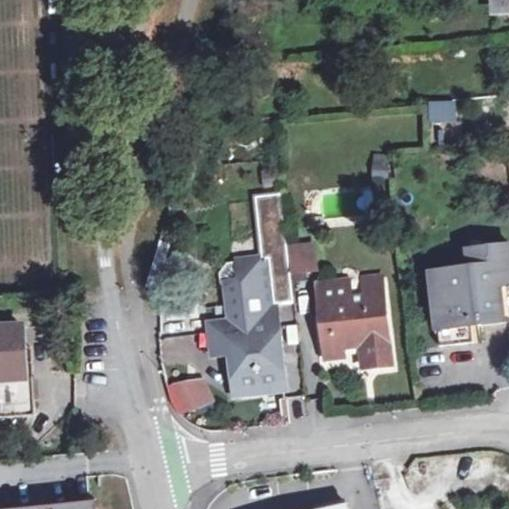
[(384,150),(371,150),(369,182),(382,183),(384,150)]
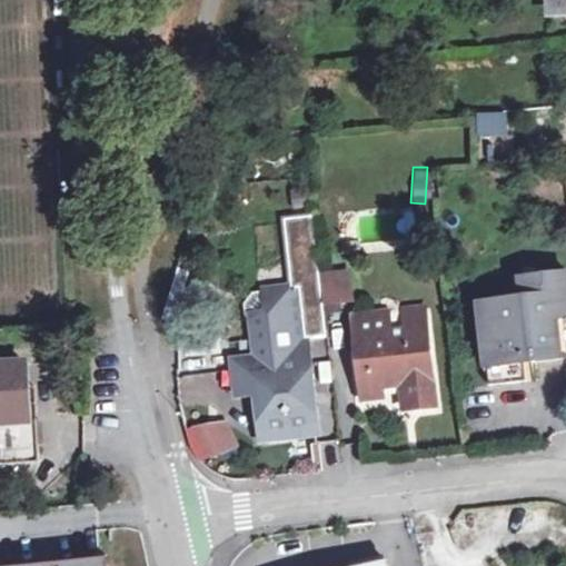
[(232,357),(236,384),(247,384),(259,383),(264,420),(265,432),(313,426),(307,376),(300,376),(299,368),(296,344),(303,336),(326,333),(314,212),(280,216),(289,286),(264,288),(266,311),(250,313),(255,354),(232,357)]
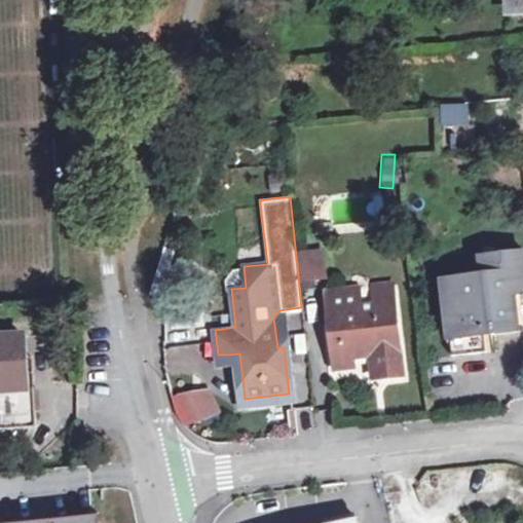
[(484,328),(491,328),(522,324),(522,251),(522,248),(480,252),(482,270),(443,274),(450,350),(486,347),(484,328)]
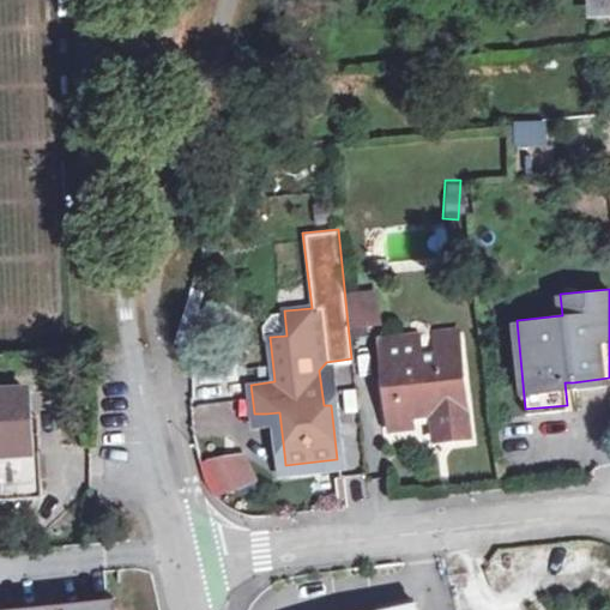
[(408,414),(429,410),(440,410),(442,436),(467,434),(457,328),(378,337),(388,424),(409,422),(408,414)]
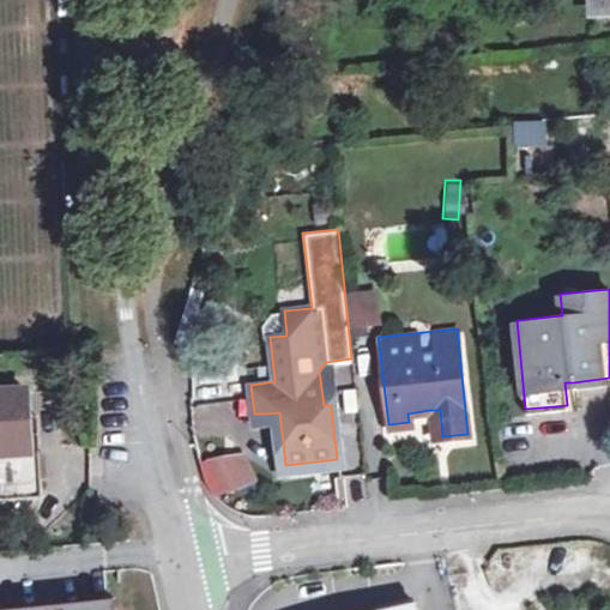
[(0,497),(38,496),(36,451),(26,451),(24,391),(0,392),(0,497)]
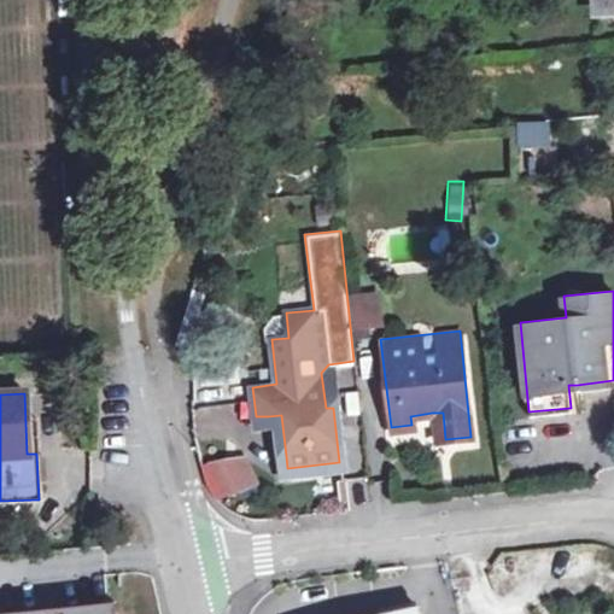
[(443,413),(432,413),(437,440),(445,439),(443,413)]
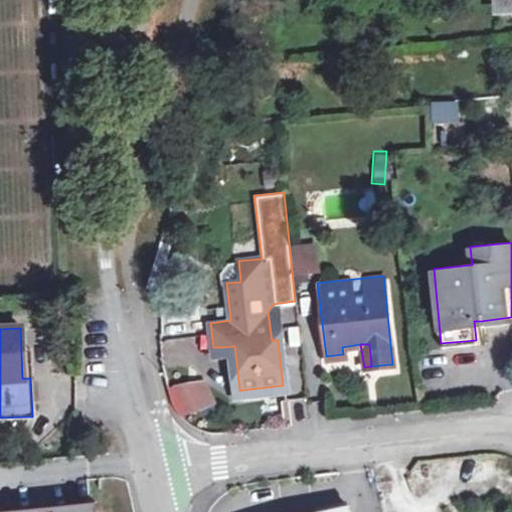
[(224,354),(223,347),(213,347),(213,355),(224,354)]
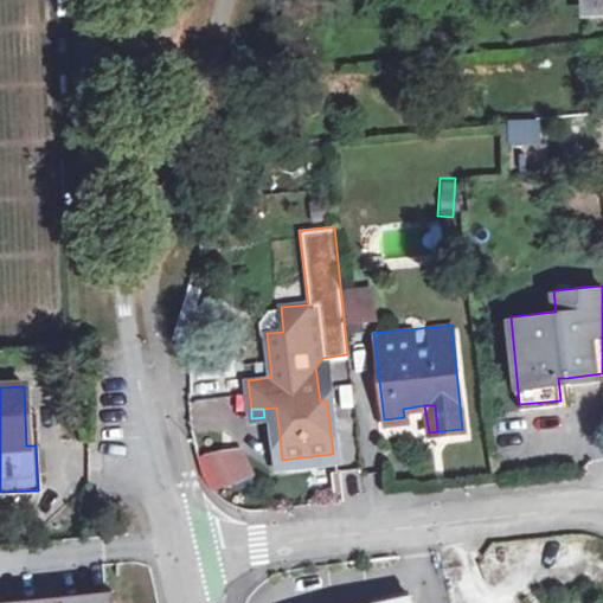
[(238,438),(194,454),(207,489),(251,474),(238,438)]
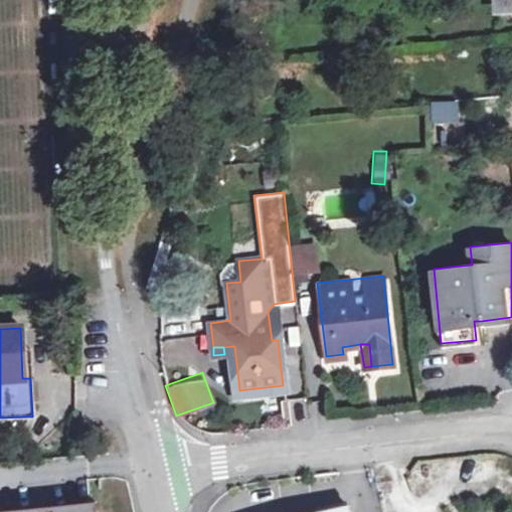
[(232,390),(239,390),(238,380),(231,381),(232,390)]
